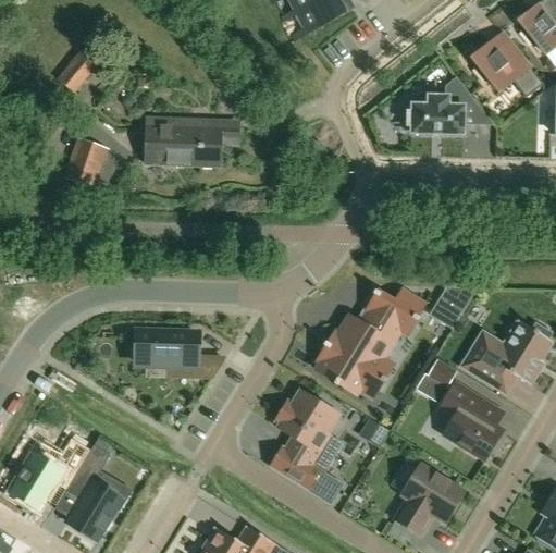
[(289,0),(306,31),(345,10),(340,0),(289,0)]
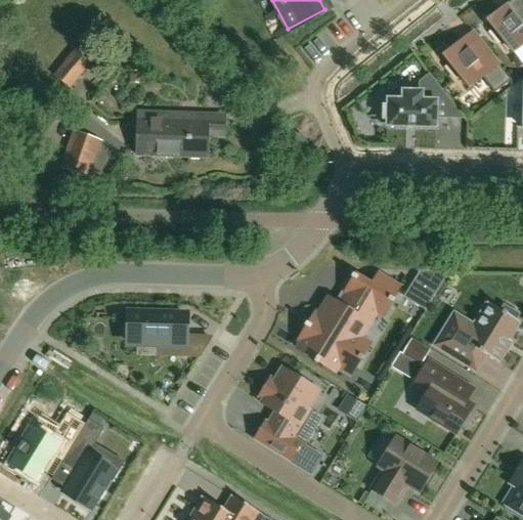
[(506,2),(486,17),(492,25),(489,27),(498,39),(502,37),(512,49),(522,40),(522,2),(521,0),(511,9),(506,2)]
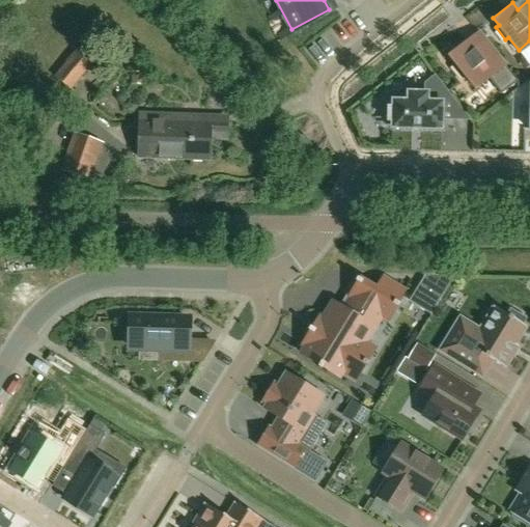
[(487,76),(500,91),(517,78),(483,36),(473,45),(467,37),(448,53),(453,60),(450,63),(461,76),(464,73),(474,86),(487,76)]
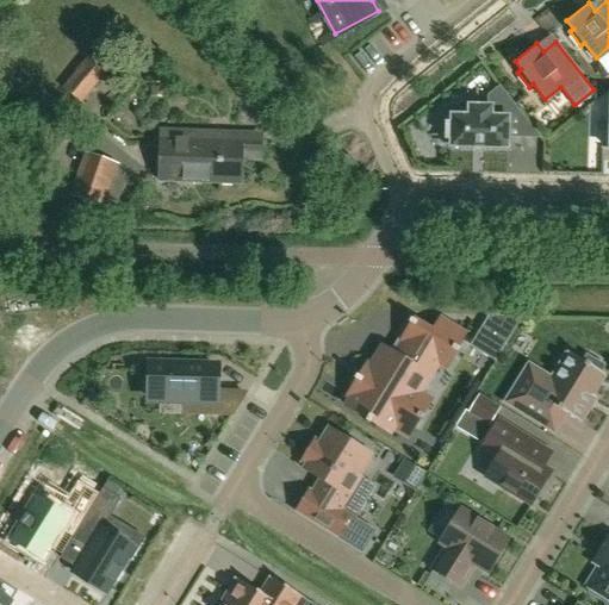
[(87,52),(62,85),(81,100),(106,67),(87,52)]
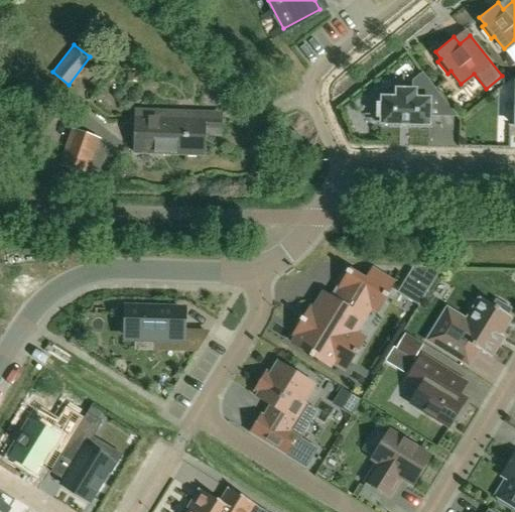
[(137,79),(138,68),(128,68),(128,79),(137,79)]
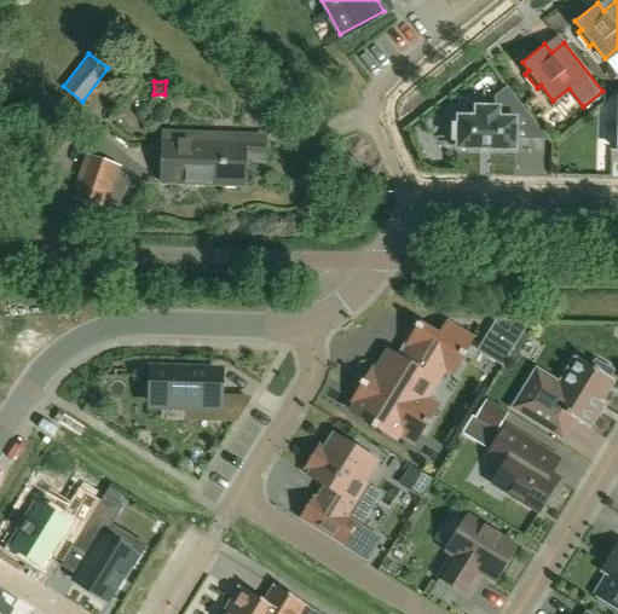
[(507,85),(496,94),(495,104),(474,104),(474,114),(457,114),(456,121),(451,121),(450,138),(456,138),(456,145),(513,146),(514,116),(525,108),(507,85)]
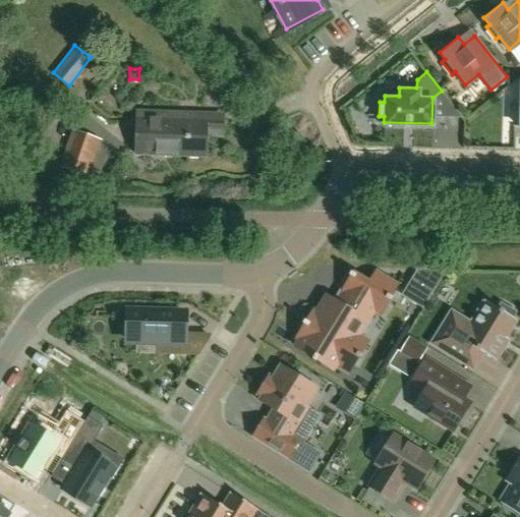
[(136,109),(136,115),(135,150),(205,152),(206,133),(223,133),(224,111),(136,109)]
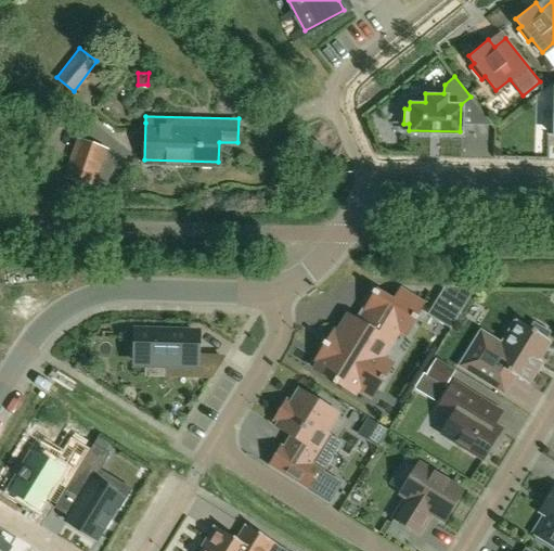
[(105,146),(78,137),(65,174),(91,183),(105,146)]
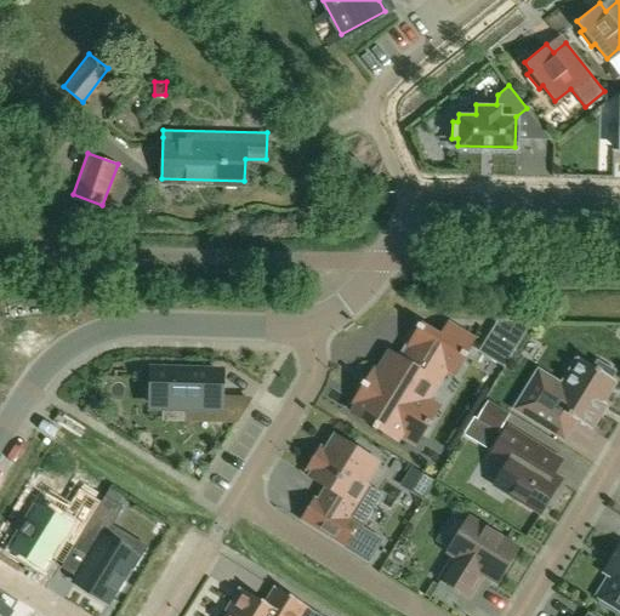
[(26,188),(28,176),(12,172),(10,184),(26,188)]
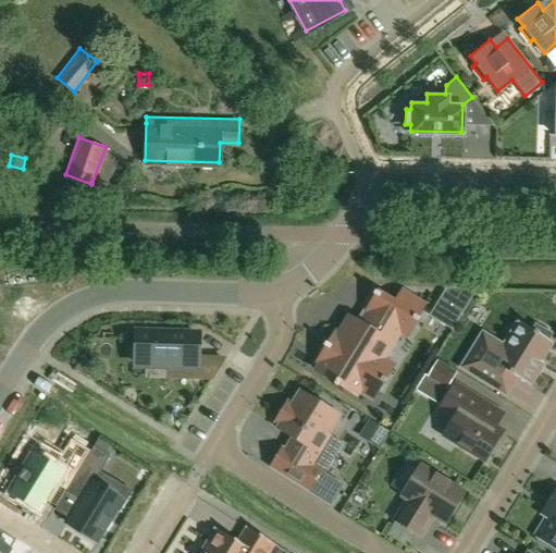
[(23,270),(23,281),(46,281),(46,269),(23,270)]
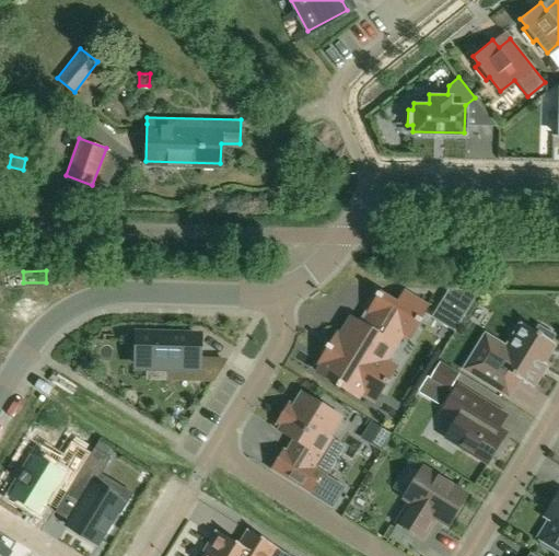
[(10,308),(18,286),(9,282),(0,304),(10,308)]
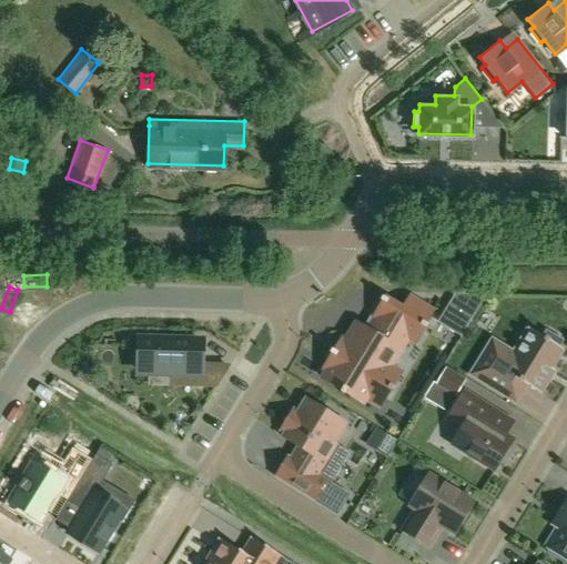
[(452,291),(436,318),(459,332),(484,292),(452,291)]
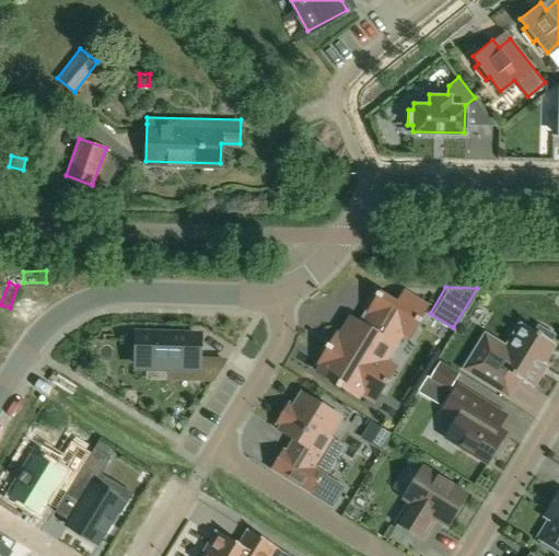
[(400,329),(407,334),(416,319),(418,321),(420,317),(418,315),(426,303),(403,290),(395,302),(376,290),(374,293),(376,294),(360,322),(349,315),(338,334),(336,333),(329,344),(326,342),(324,345),(327,347),(316,363),(319,365),(316,369),(336,381),(335,384),(338,385),(339,383),(357,394),(359,389),(373,397),(383,381),(386,383),(387,380),(374,372),(400,329)]
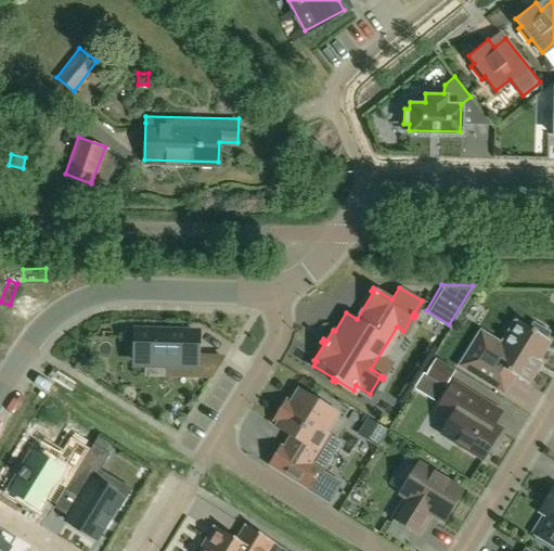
[(479,328),(478,330),(458,362),(502,391),(514,373),(527,382),(528,380),(527,380),(535,368),(532,367),(537,358),(540,360),(541,359),(538,357),(549,340),(550,338),(544,335),(549,330),(532,320),(529,325),(514,317),(514,318),(500,341),(479,328)]
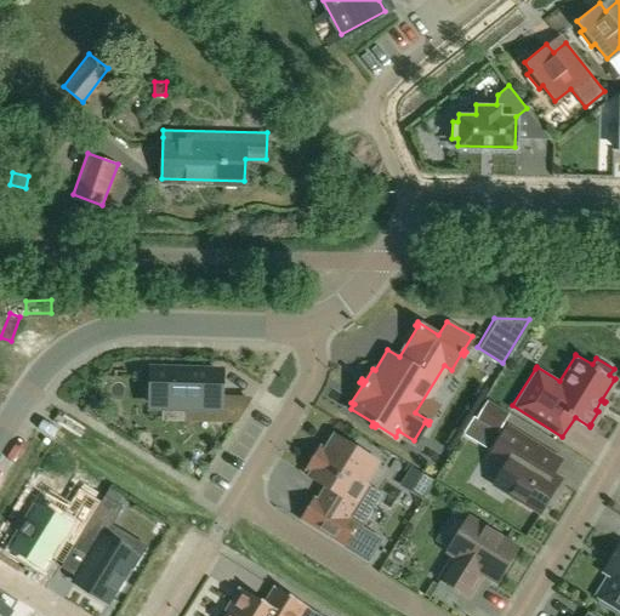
[(152,369),(151,403),(217,405),(216,415),(238,415),(249,398),(219,397),(219,370),(152,369)]
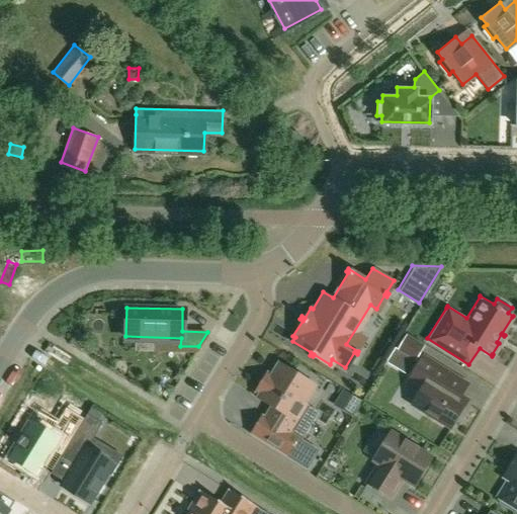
[(406,333),(398,347),(414,357),(423,343),(406,333)]
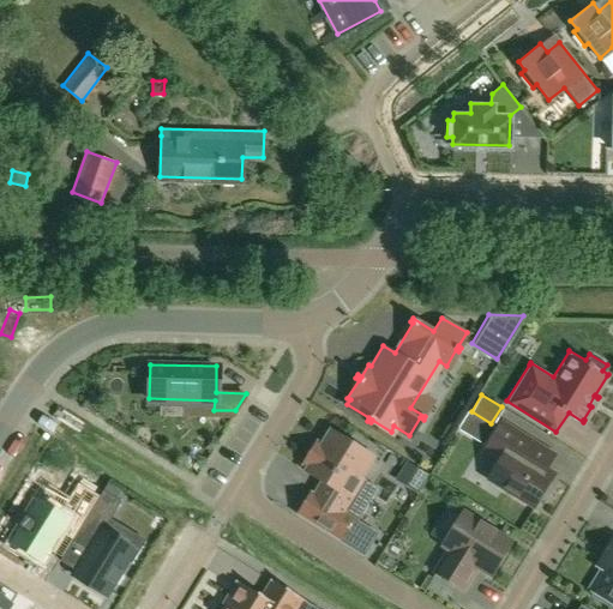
[(468,409),(457,426),(485,444),(482,448),(498,458),(488,475),(534,502),(538,498),(544,495),(551,484),(548,478),(552,472),(544,468),(553,452),(533,440),(500,420),(496,427),(491,423),(472,411),(468,409)]
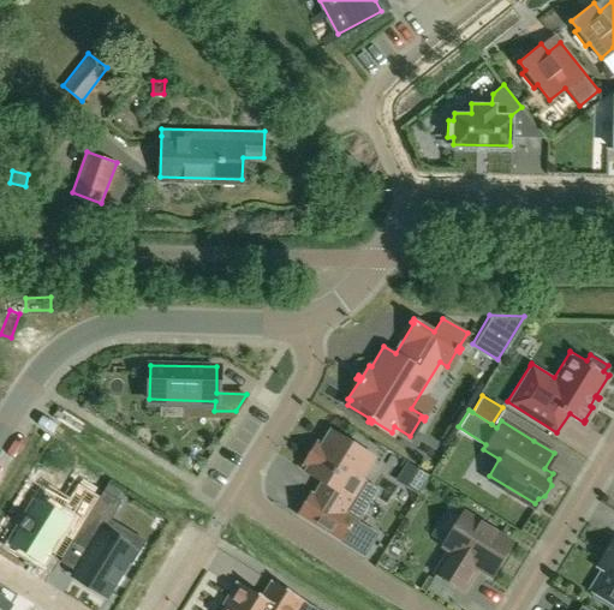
[(310,491),(298,512),(338,536),(337,537),(363,552),(376,532),(357,520),(377,488),(363,478),(361,477),(374,455),(329,429),(323,438),(321,442),(316,440),(303,462),(307,465),(304,470),(333,488),(326,501),(310,491)]
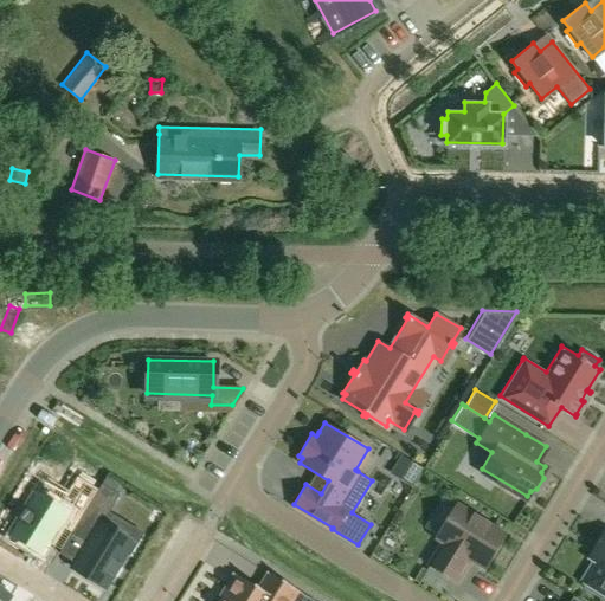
[(412,482),(422,465),(401,452),(391,469),(412,482)]
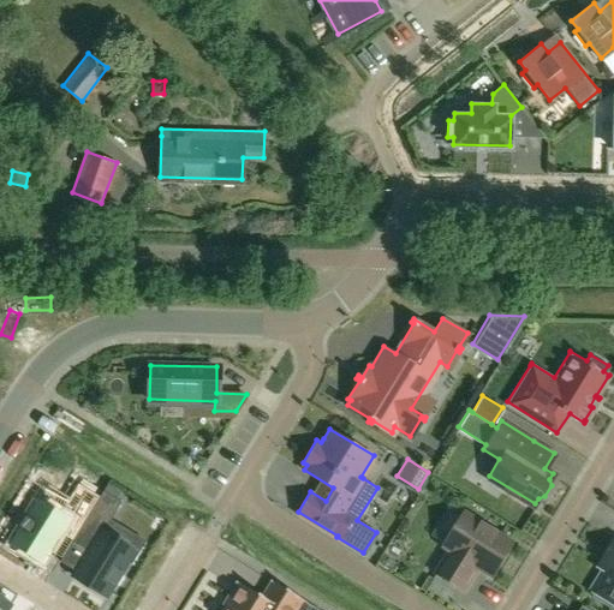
[(102,489),(71,539),(88,549),(72,574),(105,593),(112,582),(115,584),(123,572),(120,569),(133,549),(102,530),(120,500),(102,489)]
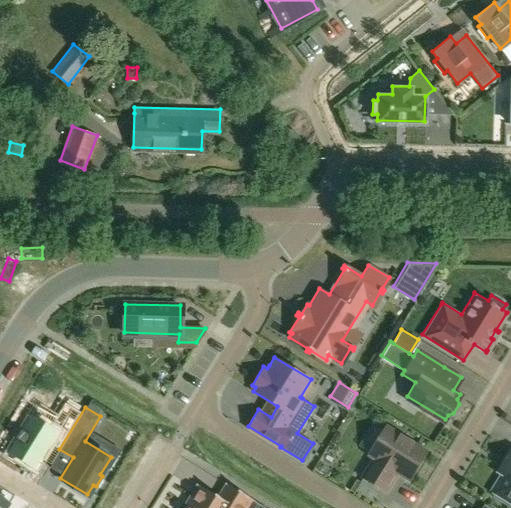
[(408,478),(426,450),(385,425),(368,453),(373,456),(361,475),(385,490),(397,470),(408,478)]
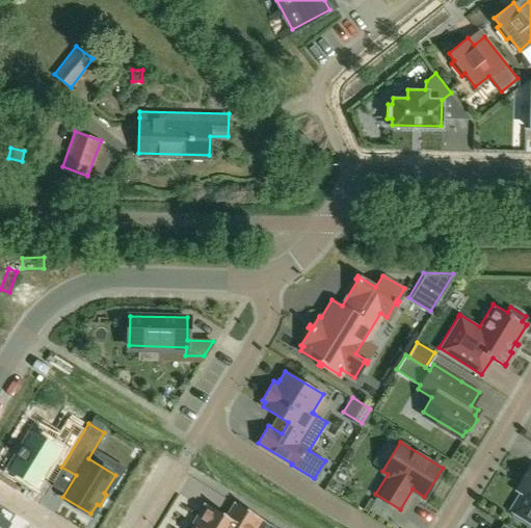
[(530,521),(530,463),(516,487),(521,491),(510,508),(513,510),(511,515),(528,524),(530,521)]
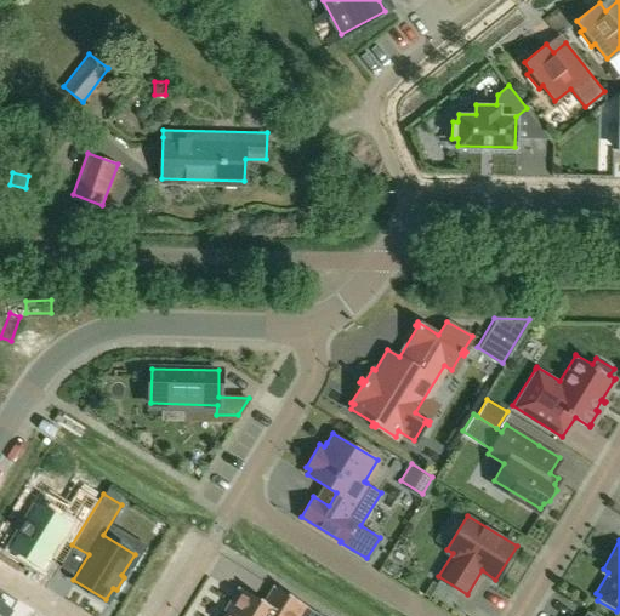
[(324,615),(306,604),(282,589),(282,591),(284,593),(276,608),(238,585),(238,587),(222,611),(222,610),(221,612),(226,615),(225,615),(324,615)]
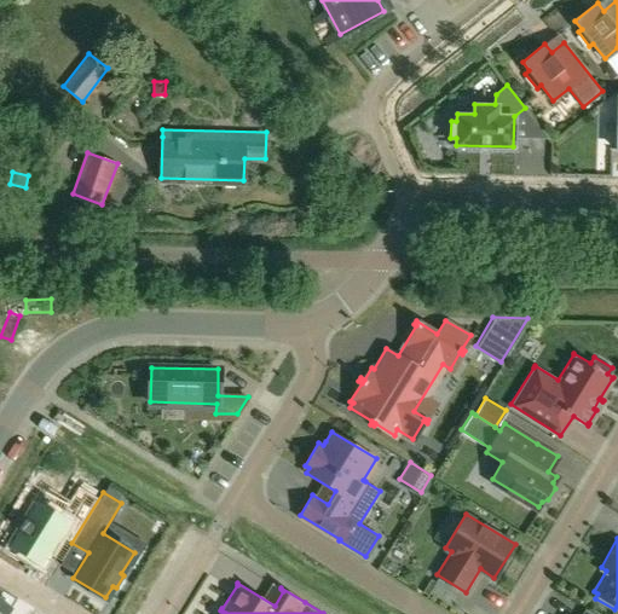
[(0,613),(4,613),(10,607),(0,601),(0,613)]
